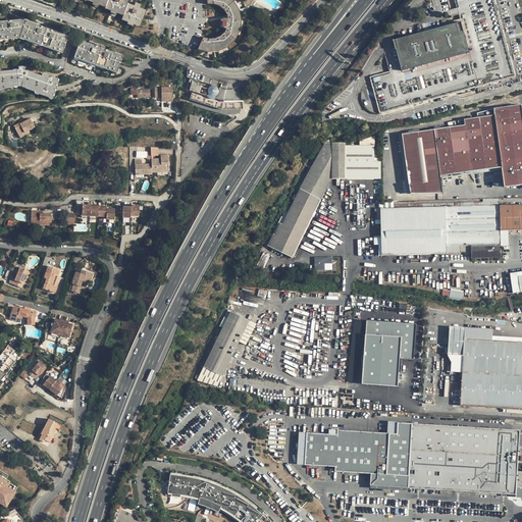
[(86,0),(87,0),(86,0),(90,0),(93,1),(93,2),(99,5),(99,4),(105,6),(105,7),(111,9),(110,10),(117,13),(117,12),(123,14),(121,18),(127,21),(127,22),(134,24),(135,23),(140,25),(145,13),(139,11),(141,7),(135,5),(133,8),(126,6),(128,2),(121,0),(86,0)]
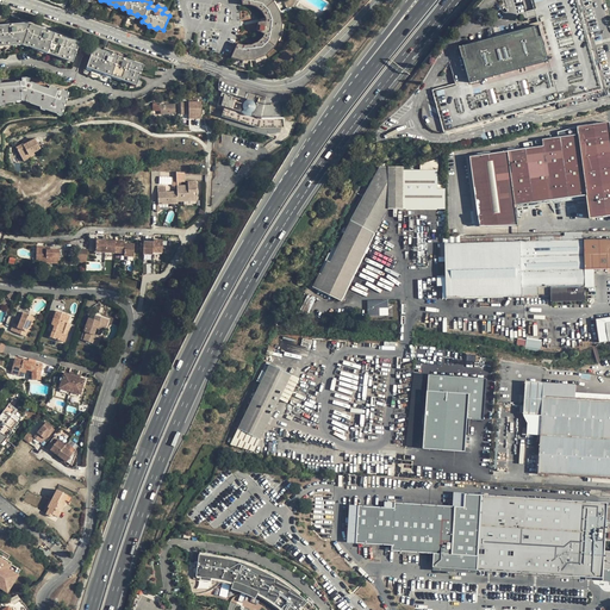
[(237,44),(231,56),(242,58),(254,57),(265,54),(273,45),(278,35),(279,24),(277,13),(269,2),(266,0),(241,0),(242,5),(249,5),(255,7),(261,12),(265,18),(266,22),(257,23),(256,31),(263,33),(262,37),(257,42),(250,45),(243,45),(237,44)]
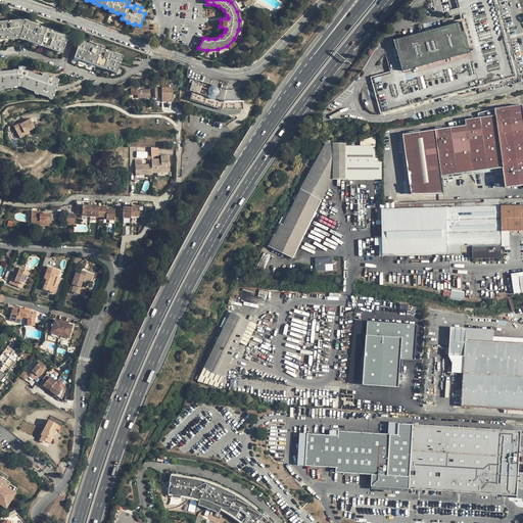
[(495,0),(456,0),(460,10),(462,19),(394,39),(390,46),(387,50),(393,75),(374,80),(383,113),(518,75),(495,0)]
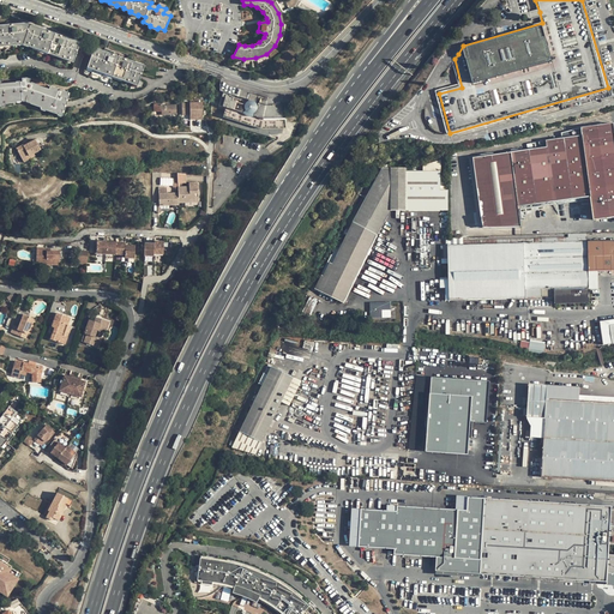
[(0,24),(0,46),(23,44),(72,62),(80,42),(26,22),(0,24)]
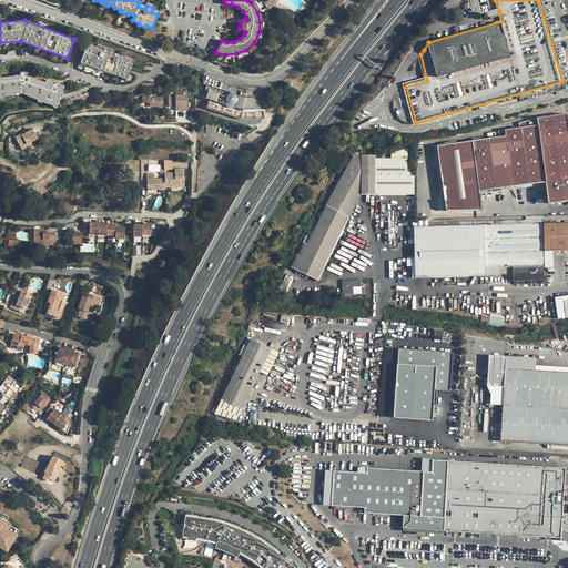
[(87,43),(80,62),(127,79),(133,61),(87,43)]
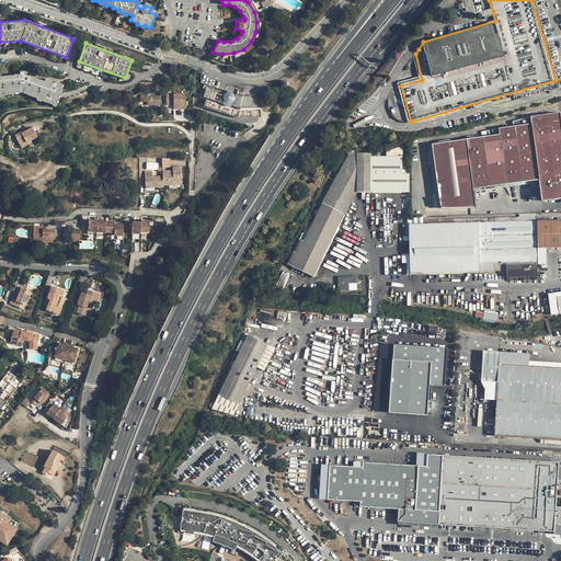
[(0,71),(0,94),(21,92),(54,106),(64,87),(46,78),(45,80),(24,71),(1,75),(0,72),(0,71)]
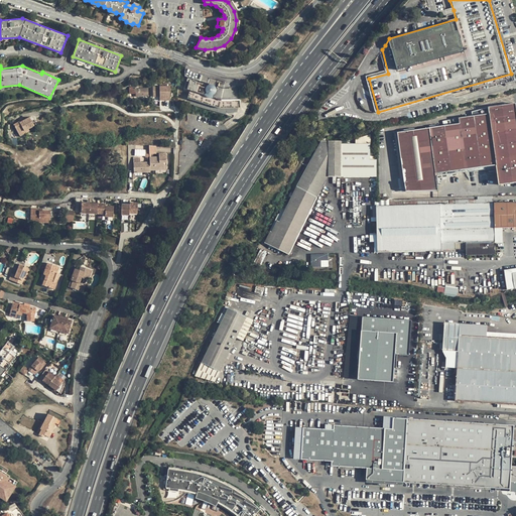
[(196,95),(194,100),(216,107),(240,107),(238,88),(224,88),(190,78),(191,73),(184,70),(184,77),(187,78),(184,89),(190,90),(189,93),(196,95)]
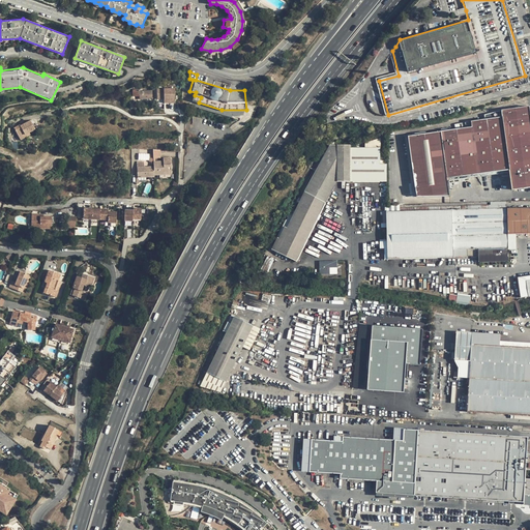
[(175,99),(175,85),(158,86),(158,89),(157,89),(157,99),(164,98),(164,99),(175,99)]
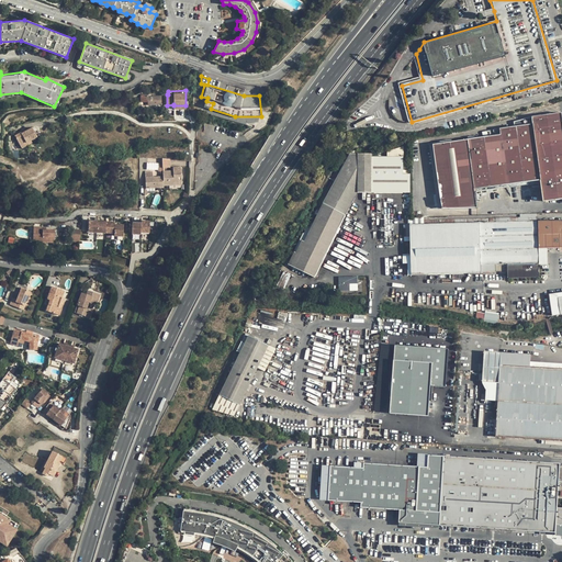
[(141,94),(142,102),(148,102),(148,105),(161,104),(161,97),(150,97),(148,97),(148,94),(141,94)]
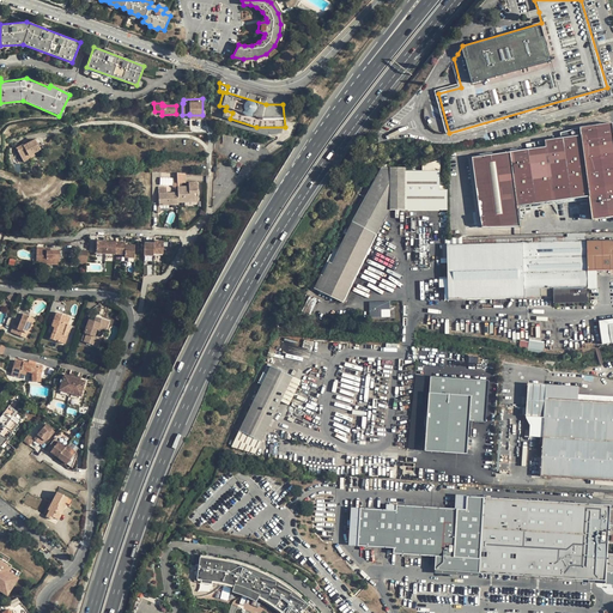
[(472,157),(480,226),(520,228),(519,222),(517,206),(588,195),(592,219),(612,216),(612,140),(611,122),(580,127),(581,134),(560,137),(545,139),(545,146),(472,157)]
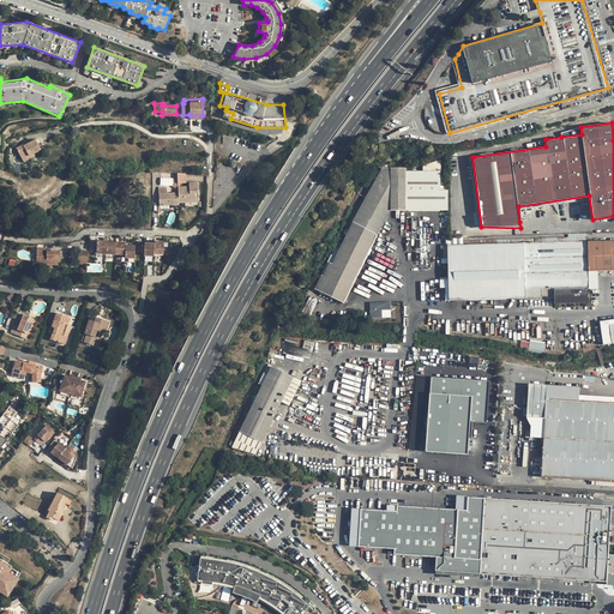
[(16,148),(23,162),(30,158),(29,156),(40,150),(35,139),(23,145),(23,144),(16,148)]
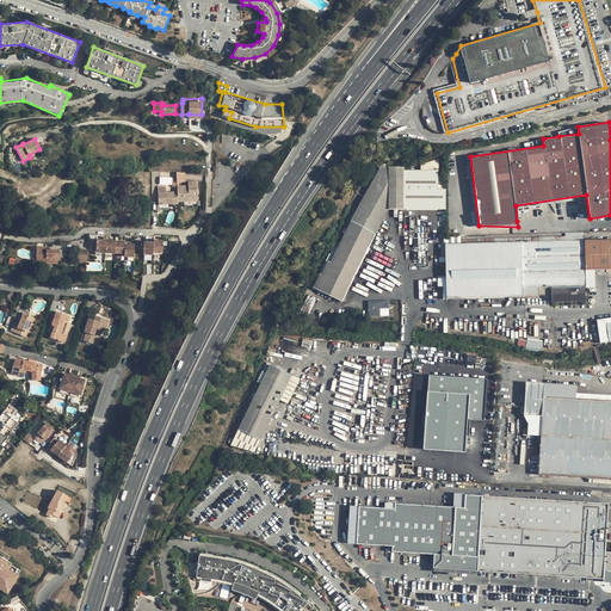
[(334,247),(313,288),(344,302),(390,209),(446,210),(448,189),(439,189),(439,158),(421,164),(421,170),(406,170),(405,166),(381,166),(338,248),(334,247)]
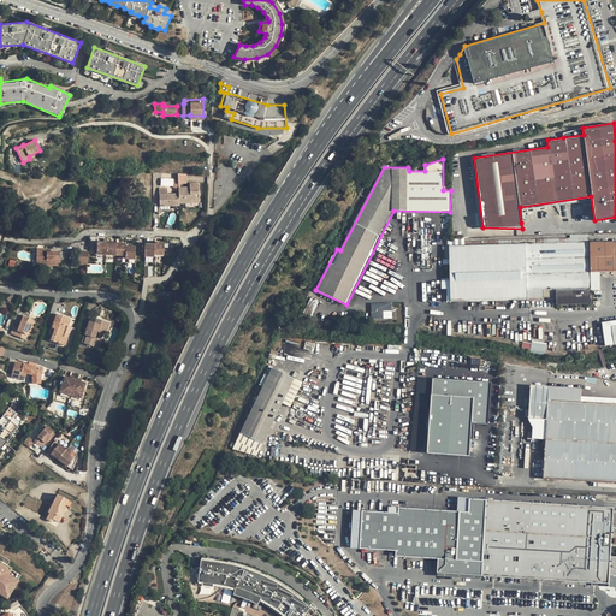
[(181,189),(179,189),(179,193),(179,194),(179,203),(191,203),(191,201),(199,201),(199,199),(199,184),(190,184),(190,188),(181,189)]
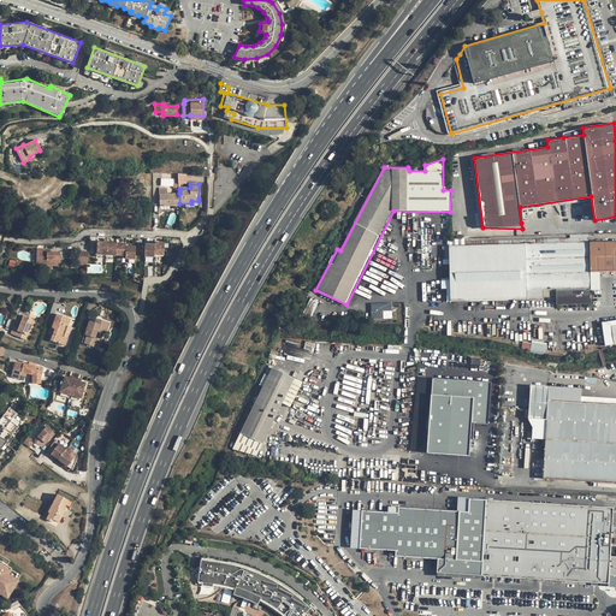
[(179,203),(179,194),(172,195),(172,193),(170,193),(171,195),(167,195),(167,189),(159,189),(160,207),(179,206),(179,203)]
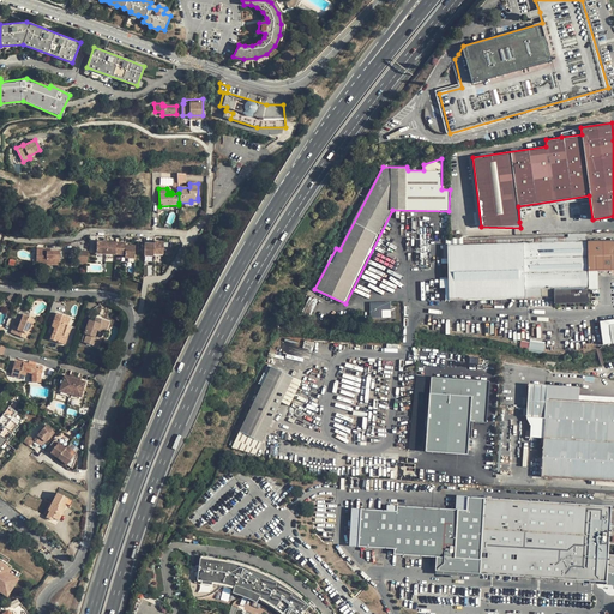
[(613,239),(446,245),(449,299),(553,296),(553,302),(589,302),(588,271),(613,270),(613,239)]
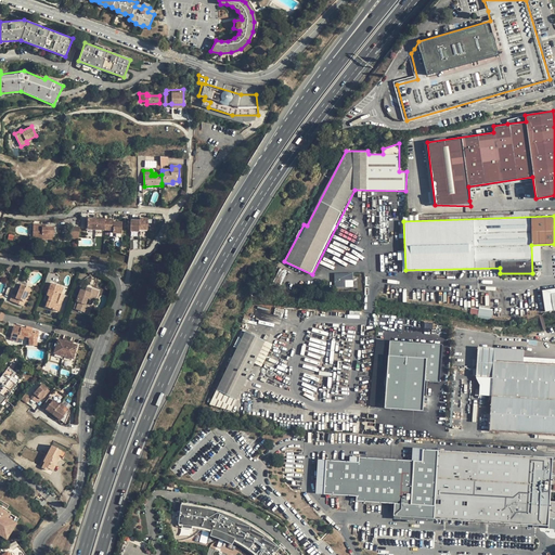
[(87,219),(87,230),(95,231),(104,231),(113,231),(113,234),(121,234),(121,226),(117,224),(117,223),(113,222),(108,222),(108,220),(101,220),(101,221),(97,221),(91,221),(91,219),(87,219)]
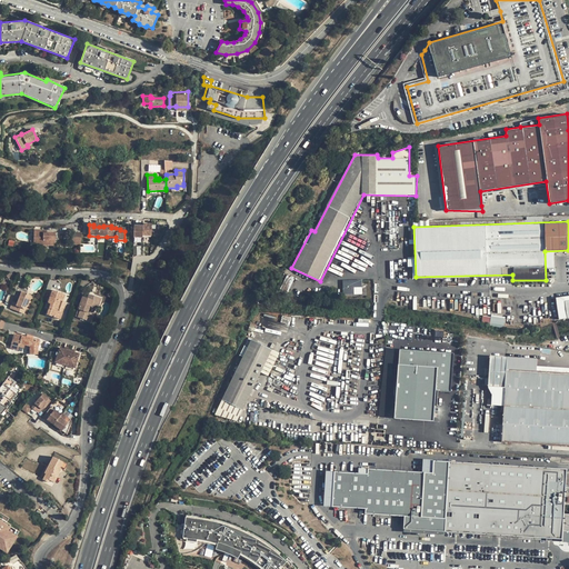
[(133,228),(133,238),(142,239),(142,237),(151,237),(151,226),(147,225),(147,228),(142,227),(138,227),(138,229),(133,228)]
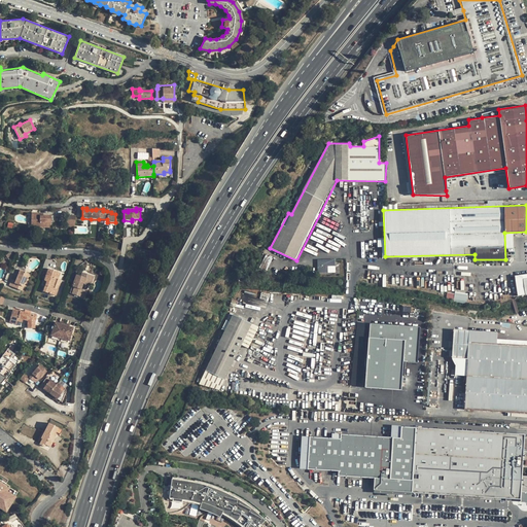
[(38,214),(31,213),(31,222),(35,222),(35,227),(50,229),(51,217),(43,216),(38,216),(38,214)]
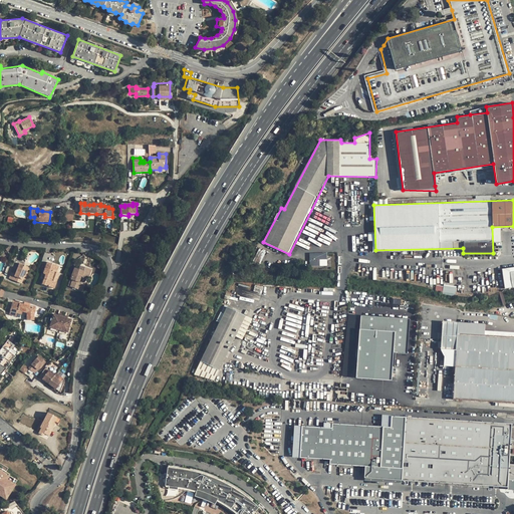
[(259,248),(253,262),(260,264),(265,250),(259,248)]
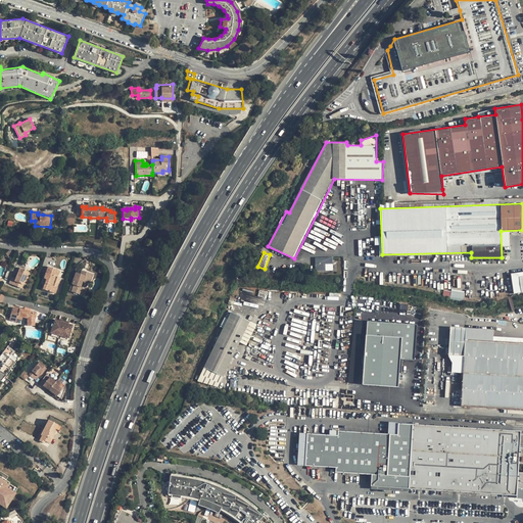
[(316,258),(316,271),(325,271),(325,265),(332,264),(332,258),(316,258)]
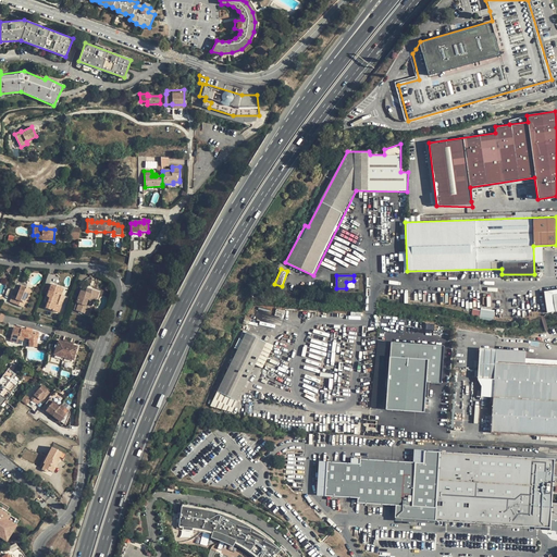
[(48,301),(46,308),(59,312),(61,306),(58,305),(61,295),(63,288),(50,284),(47,296),(49,297),(48,301)]
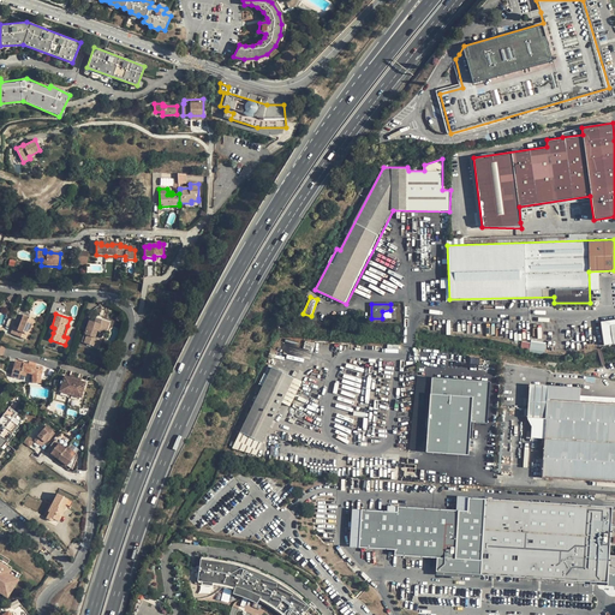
[(28,323),(29,318),(28,317),(23,316),(18,328),(13,327),(11,334),(25,340),(29,330),(30,330),(33,324),(28,323)]
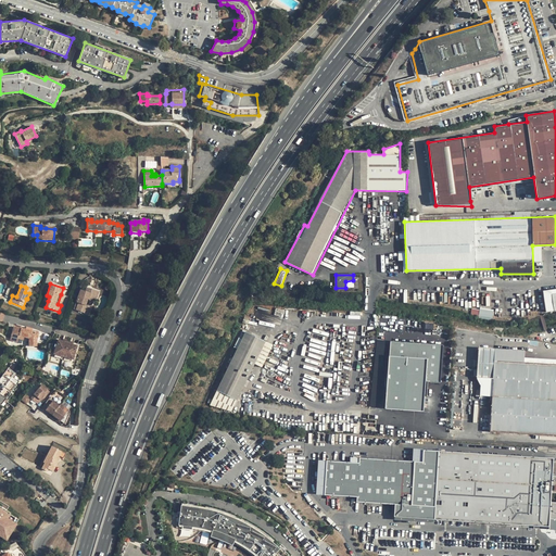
[(78,303),(76,311),(85,313),(88,306),(91,307),(93,301),(95,298),(97,298),(99,292),(91,289),(89,293),(85,291),(80,290),(76,302),(78,303)]
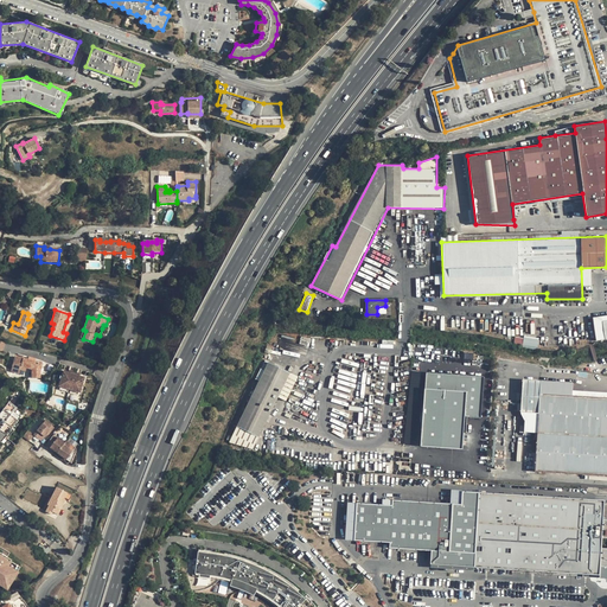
[(605,340),(606,339),(606,315),(602,317),(593,318),(595,332),(604,331),(605,336),(605,340)]
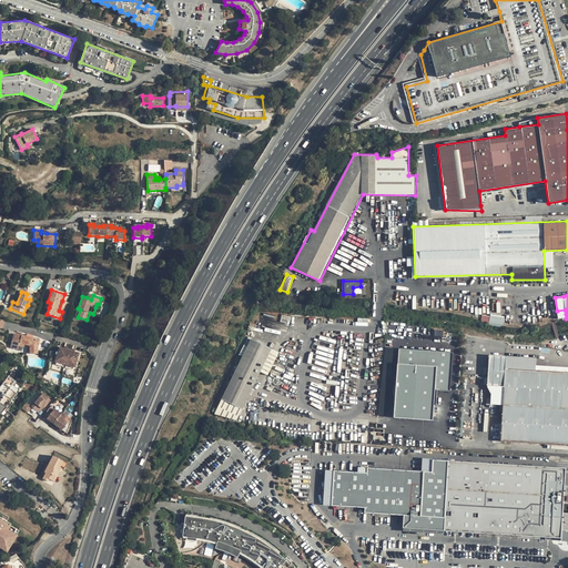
[(13,334),(9,348),(17,351),(18,346),(19,342),(24,344),(29,345),(29,352),(38,352),(37,346),(39,341),(32,338),(33,336),(27,334),(26,336),(21,335),(21,336),(13,334)]
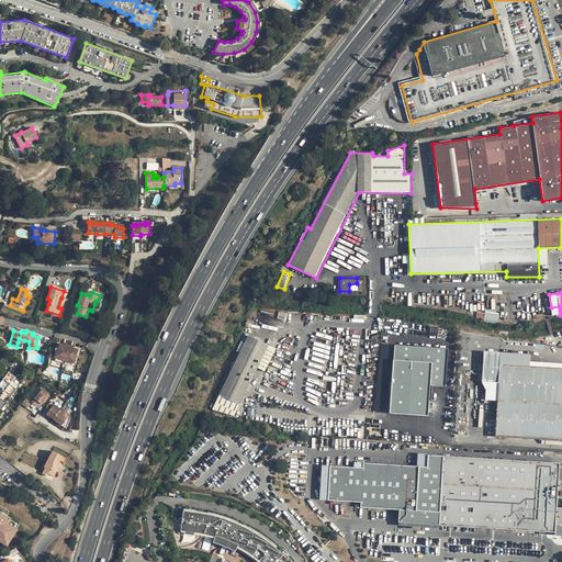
[(247,335),(218,394),(239,404),(256,368),(265,372),(276,348),(247,335)]
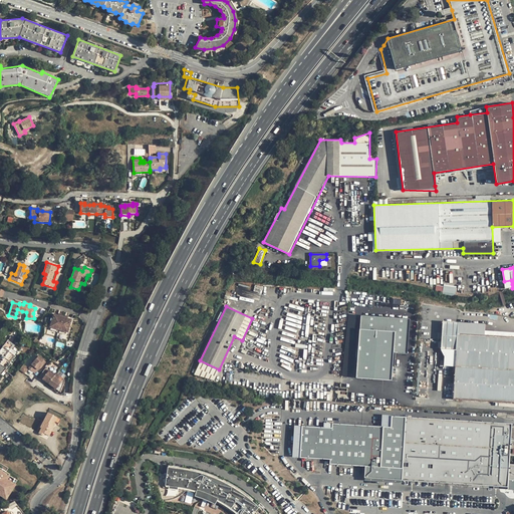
[(58,331),(59,329),(66,332),(67,332),(72,319),(67,318),(58,315),(54,314),(50,326),(57,329),(57,331),(58,331)]
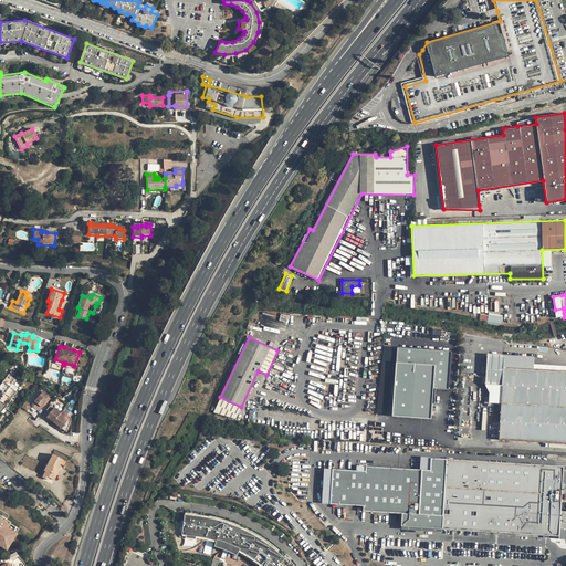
[(534,356),(486,354),(485,384),(488,392),(488,407),(493,408),(493,402),(501,404),(502,367),(533,368),(534,364),(534,356)]
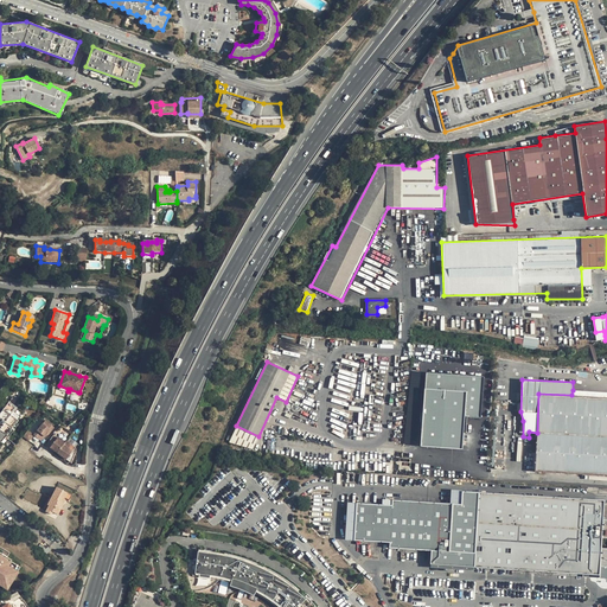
[(537,433),(535,471),(606,474),(606,397),(572,395),(538,394),(537,433)]
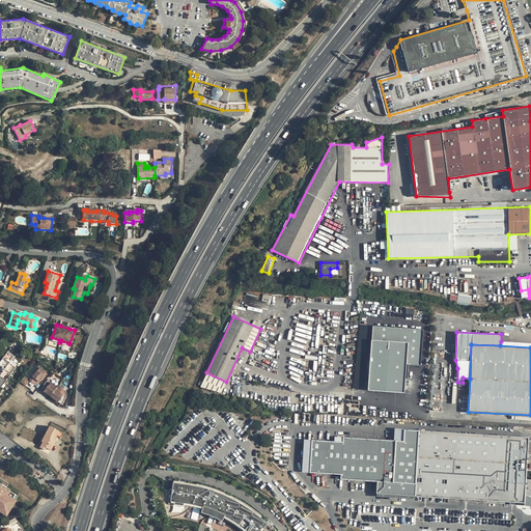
[(0,387),(21,361),(8,352),(0,361),(0,387)]
